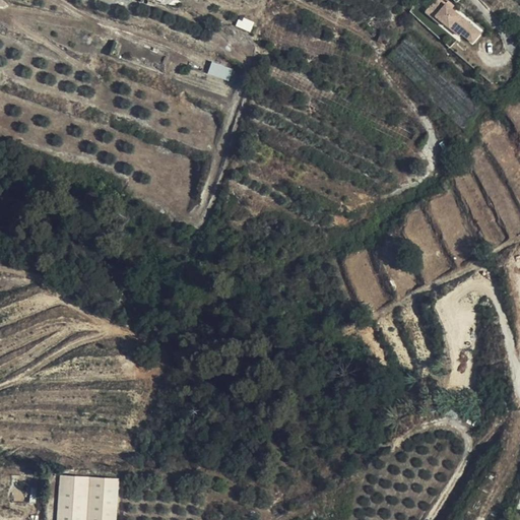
[(434,14),(443,2),(440,0),(438,0),(426,16),(442,30),(445,26),(439,21),(441,19),(434,14)]
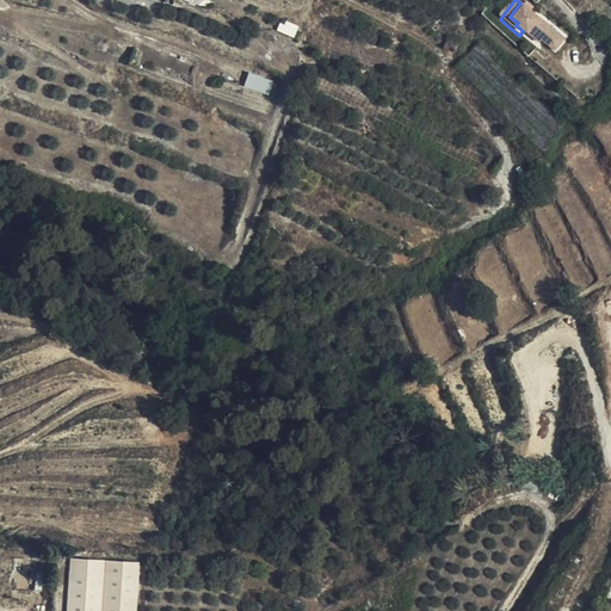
[(568,42),(520,2),(510,17),(518,23),(516,25),(523,31),(545,49),(548,48),(557,55),(568,42)]
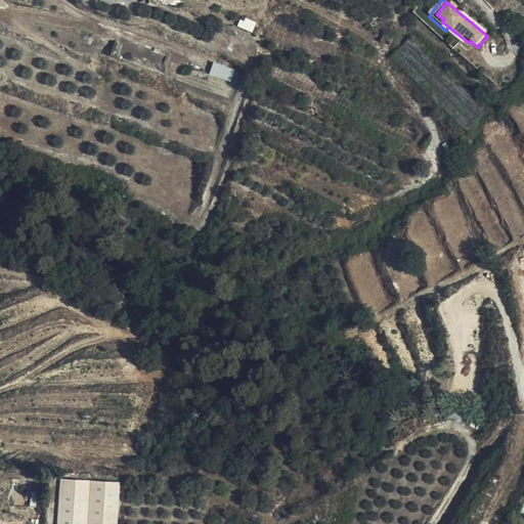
[(396,41),(394,38),(395,35),(386,32),(382,44),(391,47),(396,41)]
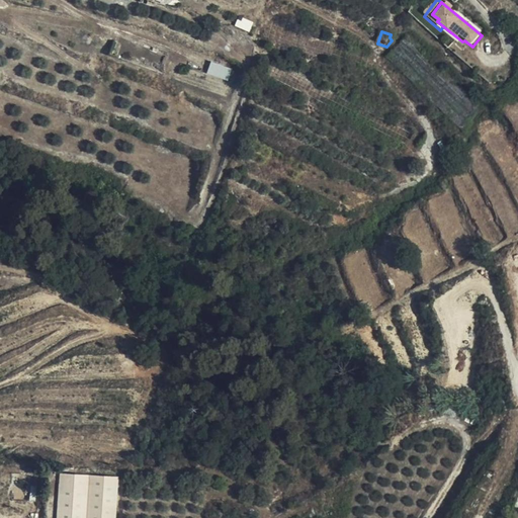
[(210,62),(208,74),(230,78),(233,66),(210,62)]
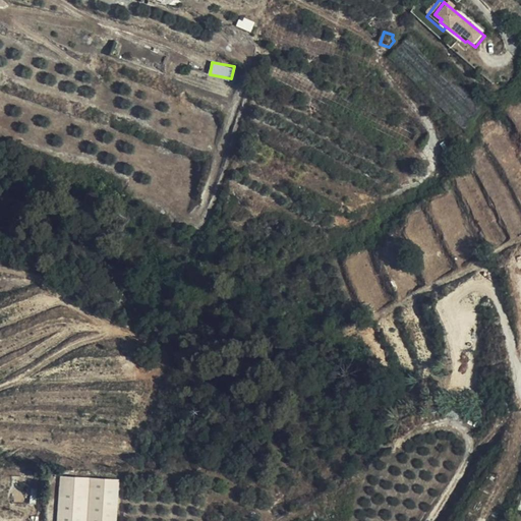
[(87,520),(91,477),(62,475),(58,520),(87,520)]
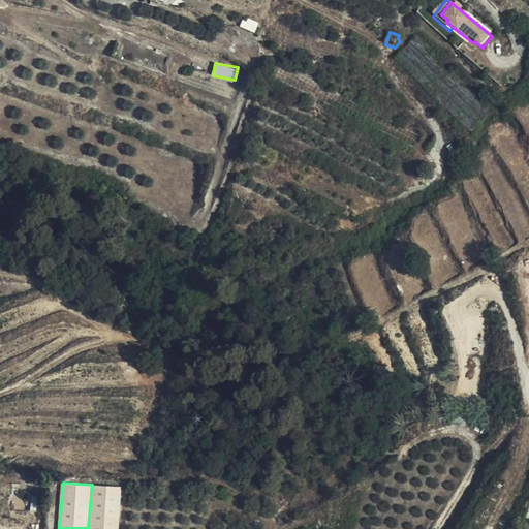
[(119,528),(123,487),(92,485),(88,528),(119,528)]
